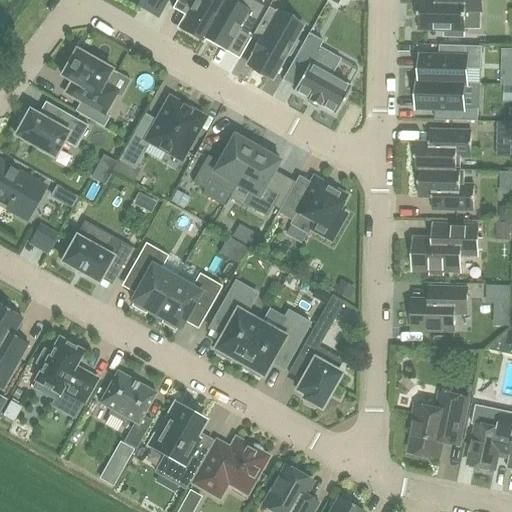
[(224,1),(223,0),(222,0),(186,0),(193,4),(179,27),(202,40),(204,37),(204,36),(224,1)]
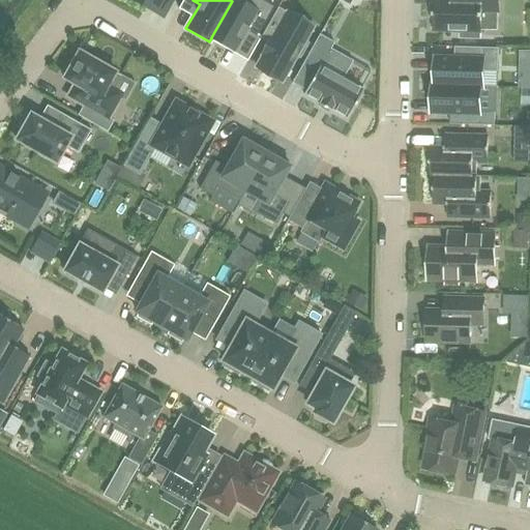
[(211,37),(211,38),(234,51),(244,33),(255,38),(273,5),(263,0),(248,0),(245,5),(236,0),(231,0),(232,1),(211,37)]
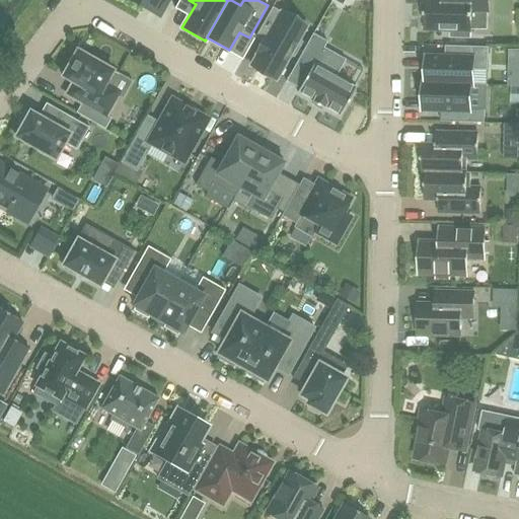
[(489,0),(425,0),(426,3),(422,3),(421,18),(425,18),(425,29),(450,30),(450,38),(470,39),(470,30),(471,30),(471,11),(490,11),(489,0)]
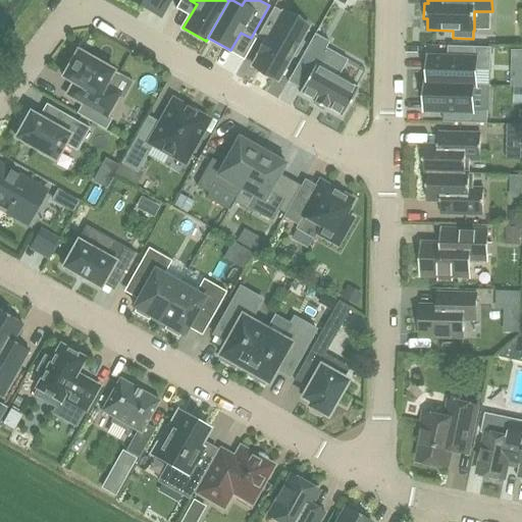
[(259,54),(252,66),(276,80),(290,56),(294,58),(302,45),(298,43),(300,40),(275,25),(283,12),(273,7),(256,38),(264,42),(257,53),(259,54)]
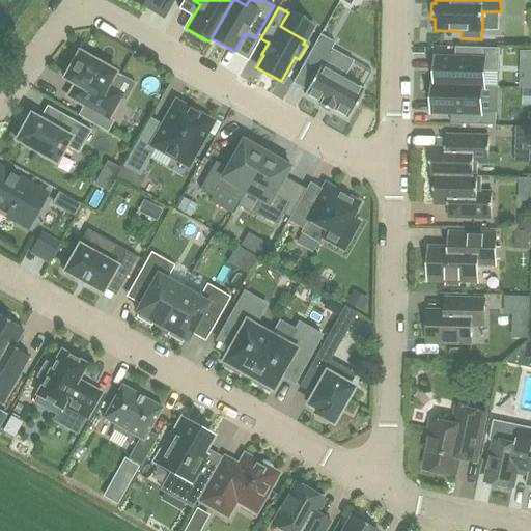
[(334,44),(319,35),(303,64),(316,72),(304,94),(319,104),(318,106),(331,112),(332,111),(347,119),(364,90),(322,66),(334,44)]
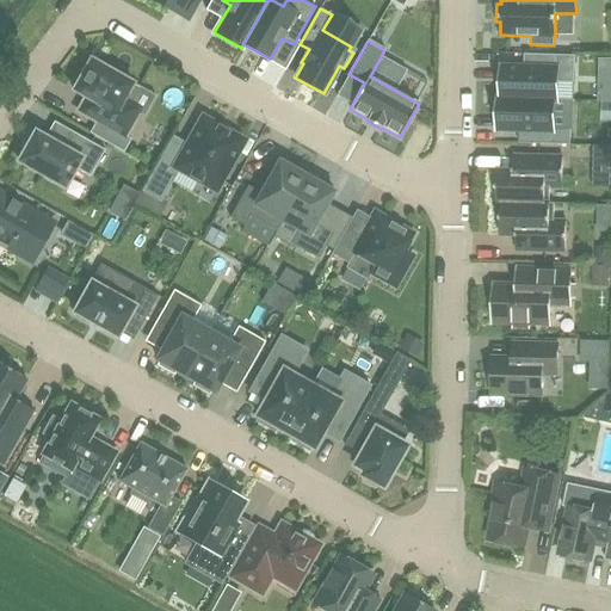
[(499,97),(499,98),(557,99),(557,82),(574,84),(575,55),(534,54),(534,68),(501,67),(501,98),(499,97)]
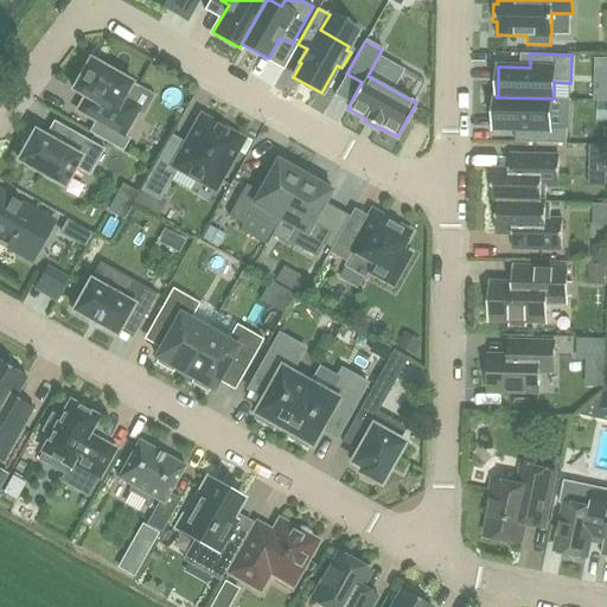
[(596,101),(606,101),(606,57),(598,58),(596,101)]
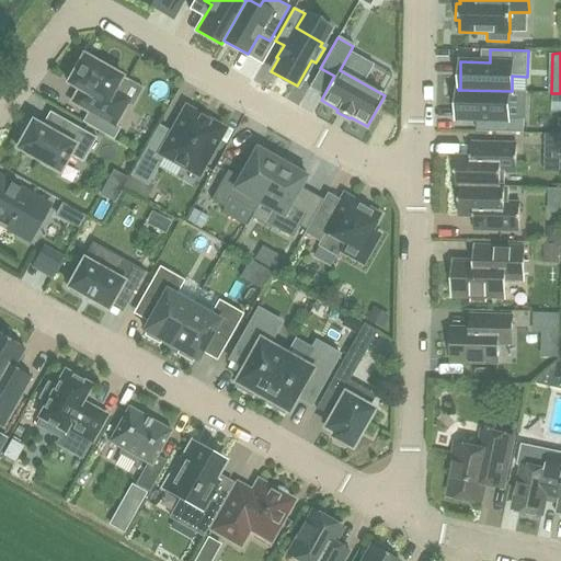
[(142,88),(128,80),(83,54),(77,65),(73,63),(65,77),(69,79),(67,82),(78,89),(71,101),(71,102),(88,112),(114,127),(128,102),(133,105),(142,88)]
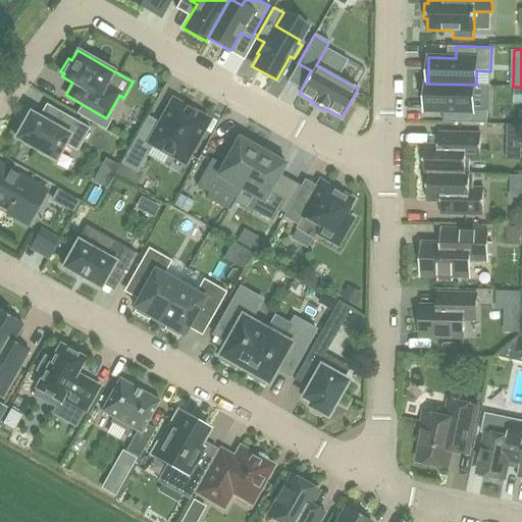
[(476,85),(426,84),(425,111),(452,111),(452,122),(487,123),(487,111),(473,111),(474,86),(476,86),(476,85)]
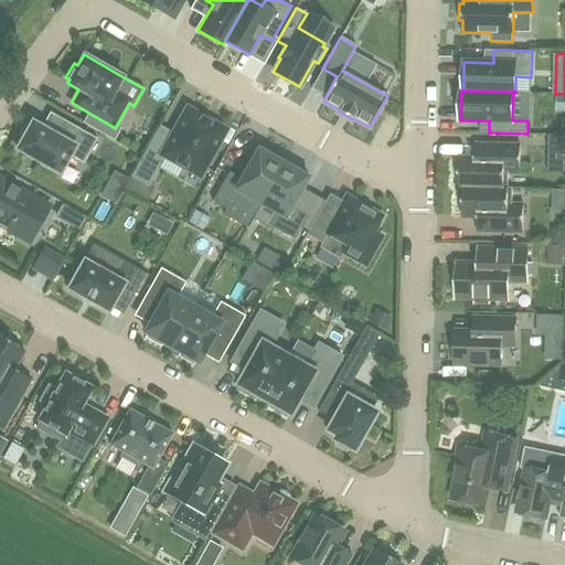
[(188,108),(161,155),(200,177),(225,130),(188,108)]
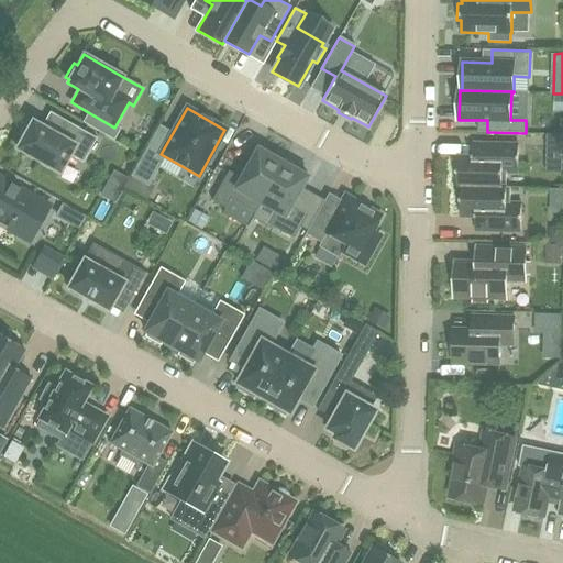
[(23,136),(18,148),(59,172),(69,155),(83,163),(97,139),(70,123),(62,139),(32,121),(31,124),(26,122),(20,134),(23,136)]
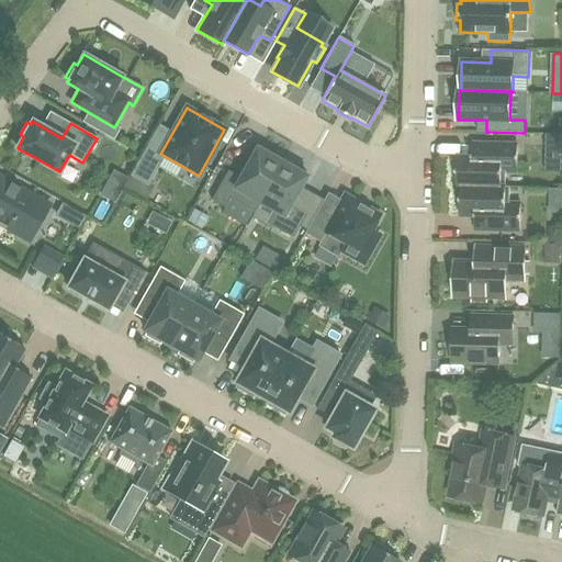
[(561,133),(546,133),(544,158),(561,158),(561,133)]
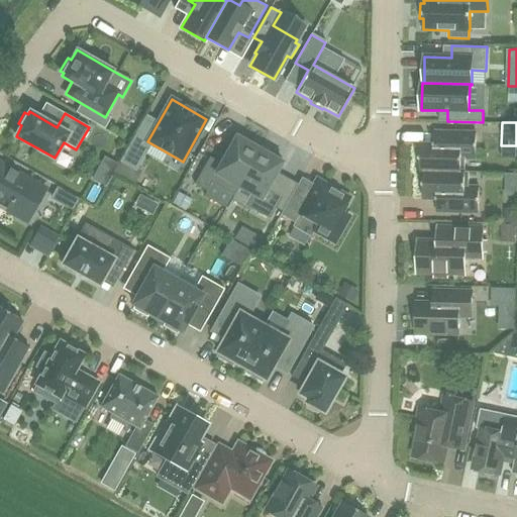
[(420,172),(424,172),(466,173),(466,172),(466,158),(476,158),(477,133),(434,132),(434,145),(420,144),(420,172)]
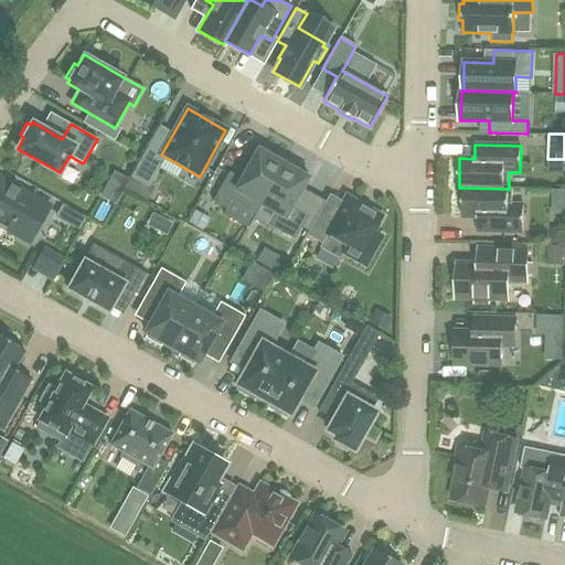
[(255,213),(284,162),(279,160),(281,157),(265,147),(263,151),(258,148),(241,179),(228,172),(212,201),(225,209),(231,200),(255,213)]
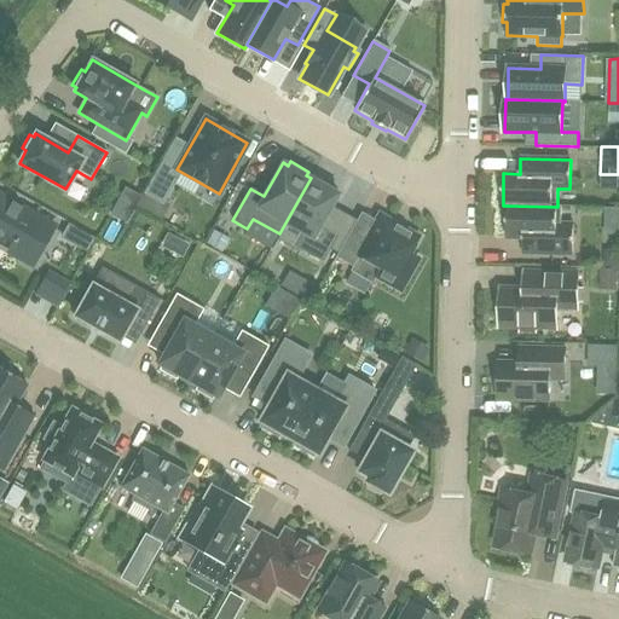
[(173,175),(158,167),(144,192),(160,201),(173,175)]
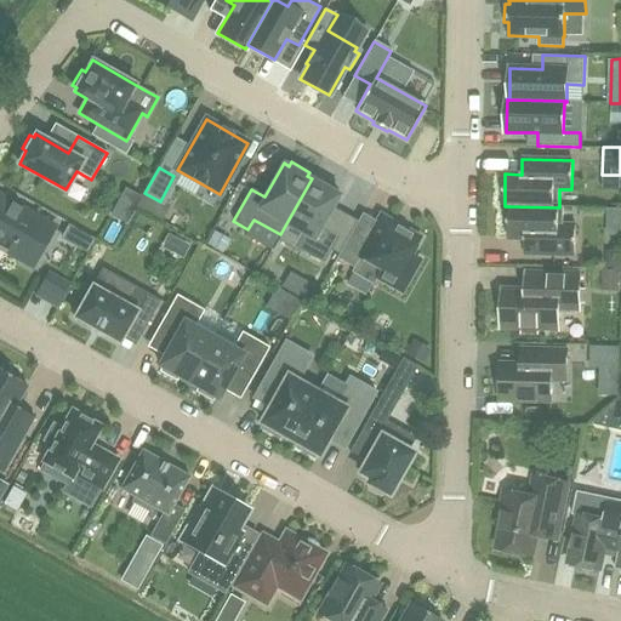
[(323,186),(312,178),(280,234),(286,224),(303,234),(296,248),(323,263),(337,238),(320,228),(340,194),(335,193),(337,189),(325,181),(323,186)]
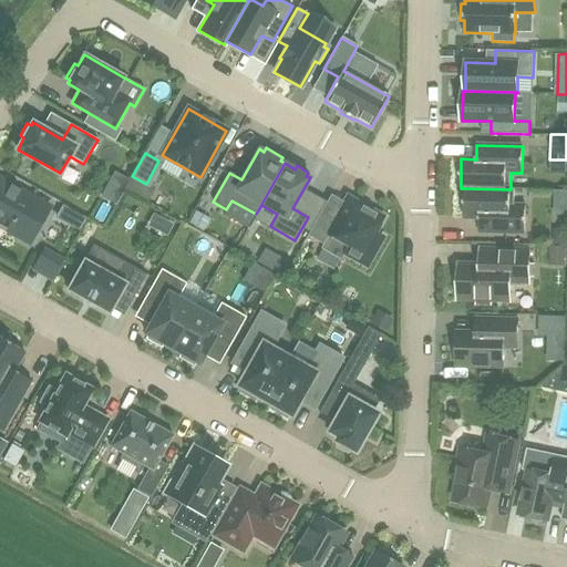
[(20,189),(19,189),(18,191),(11,187),(12,185),(10,185),(10,186),(0,179),(0,209),(14,218),(12,222),(11,222),(9,225),(11,226),(9,229),(29,241),(49,207),(20,192),(20,189)]
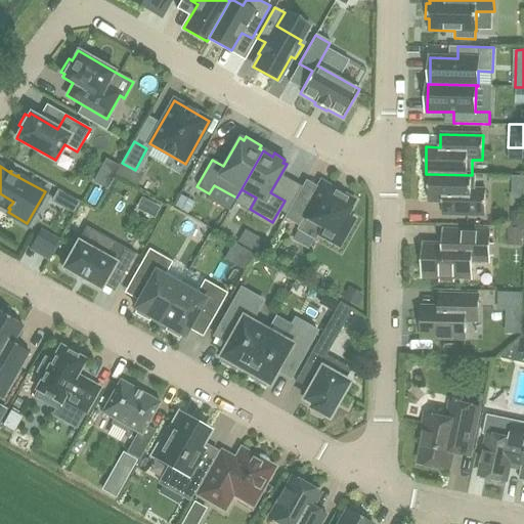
[(442,214),(461,215),(485,215),(485,190),(475,189),(476,174),(472,174),(472,175),(430,174),(429,201),(443,201),(442,214)]
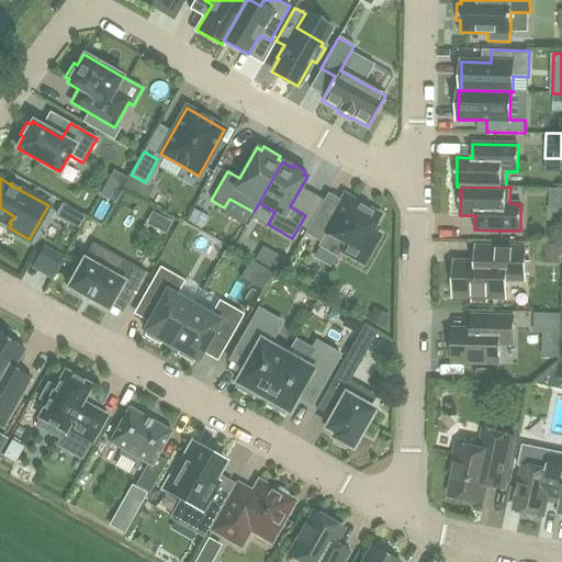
[(561,188),(549,188),(549,201),(561,201),(561,188)]
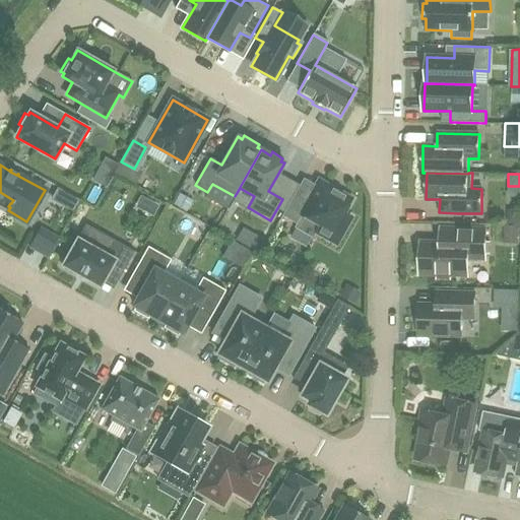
[(281,216),(296,224),(294,228),(312,238),(316,232),(335,243),(349,217),(342,213),(350,199),(337,192),(335,196),(316,186),(307,202),(294,195),(281,216)]
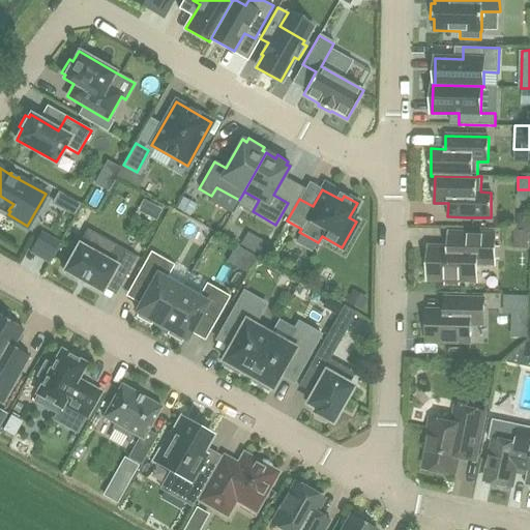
[(58,241),(39,231),(28,252),(47,262),(58,241)]
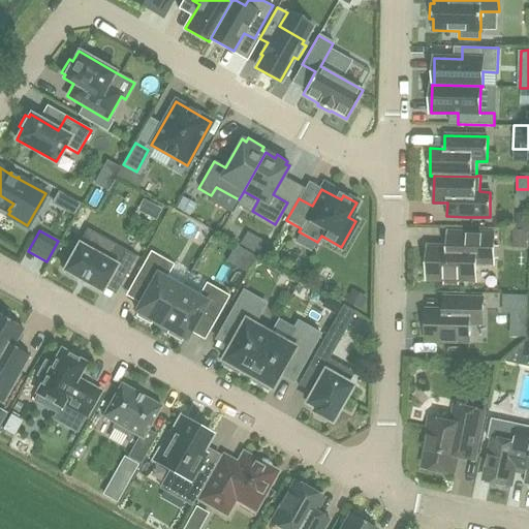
[(247,231),(240,244),(262,257),(270,245),(247,231)]
